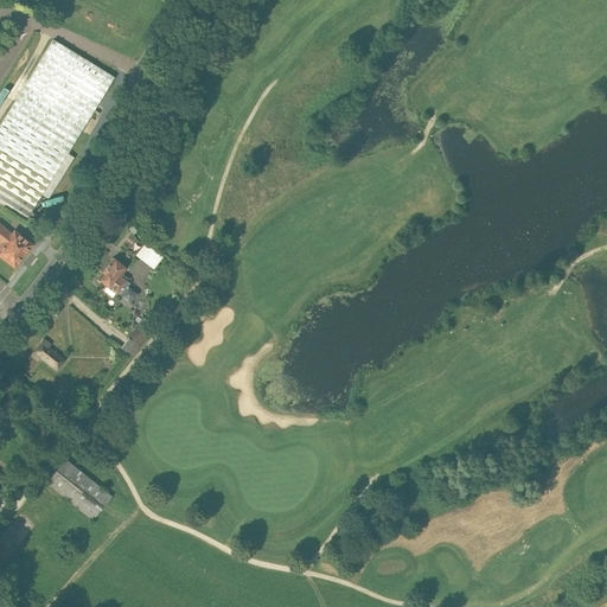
[(53,39),(0,126),(0,184),(34,205),(42,193),(68,152),(114,76),(53,39)]
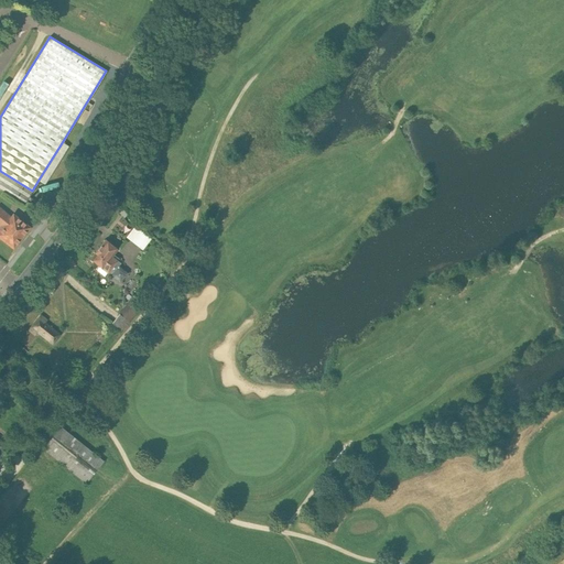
[(69,145),(63,141),(39,180),(45,184),(69,145)]
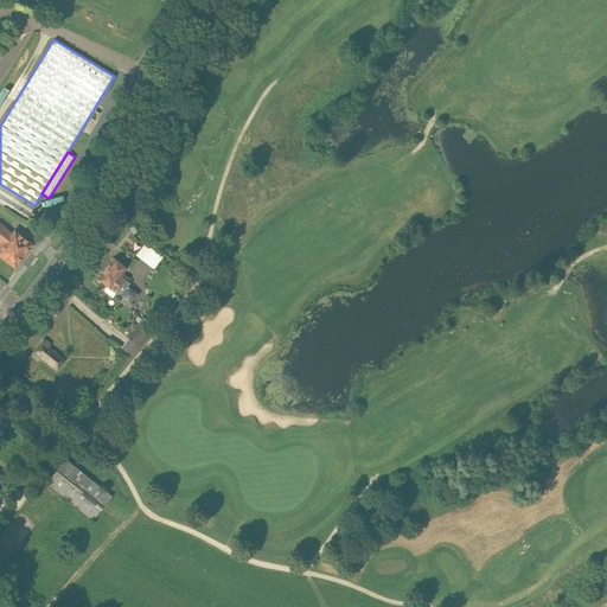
[(0,202),(26,218),(34,205),(0,184),(0,202)]
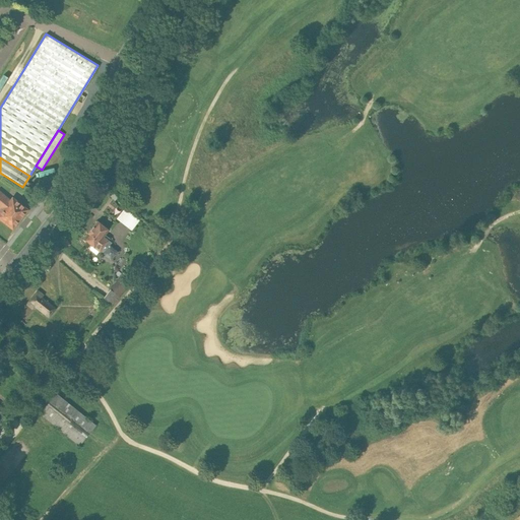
[(0,218),(12,229),(26,210),(12,199),(10,200),(0,193),(0,208),(1,210),(0,210),(0,218)]
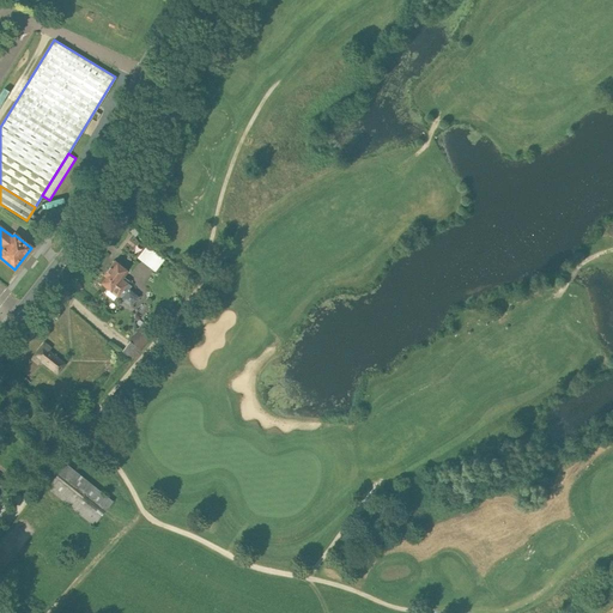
[(146,248),(138,259),(144,262),(152,252),(146,248)]
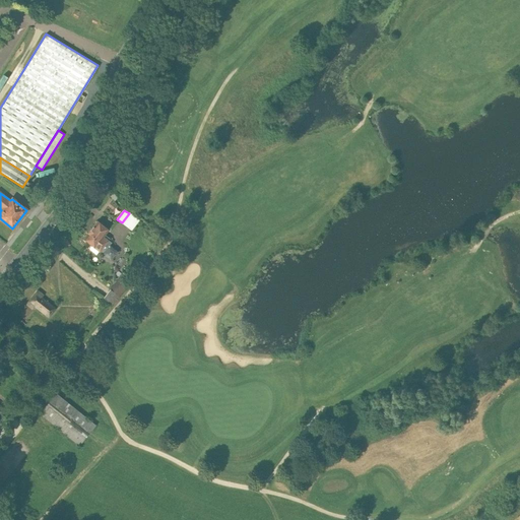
[(129,213),(122,222),(131,230),(138,220),(129,213)]
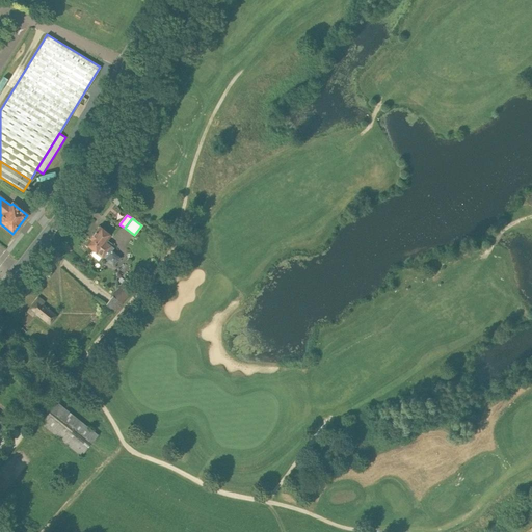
[(100,227),(85,244),(94,251),(91,255),(99,261),(101,257),(102,258),(103,256),(106,258),(104,260),(113,267),(121,258),(111,250),(113,248),(105,242),(110,236),(100,227)]
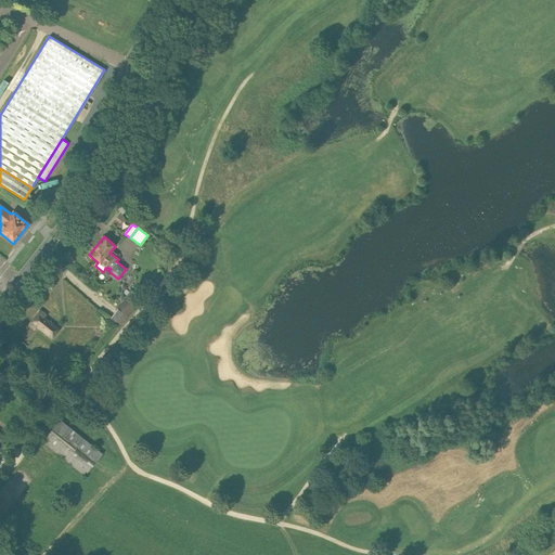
[(131,293),(117,309),(127,317),(140,299),(131,293)]
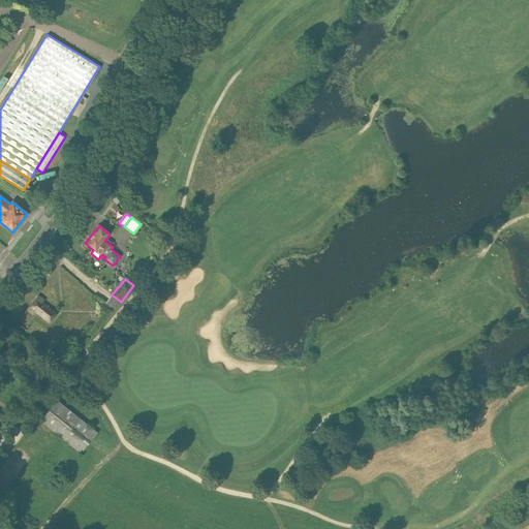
[(112,294),(105,304),(115,311),(122,303),(121,302),(112,294)]
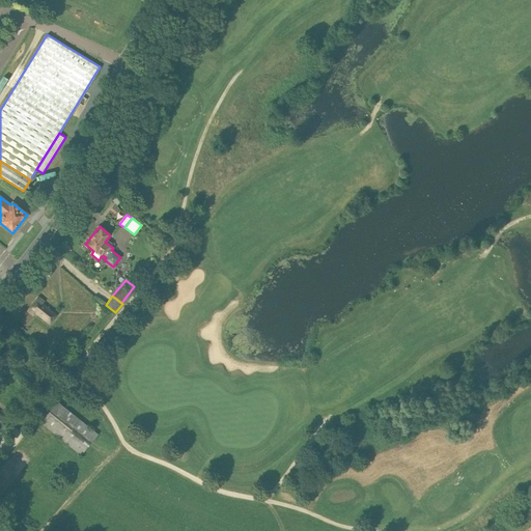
[(44,302),(38,298),(28,310),(33,314),(35,312),(46,320),(52,312),(42,304),(44,302)]
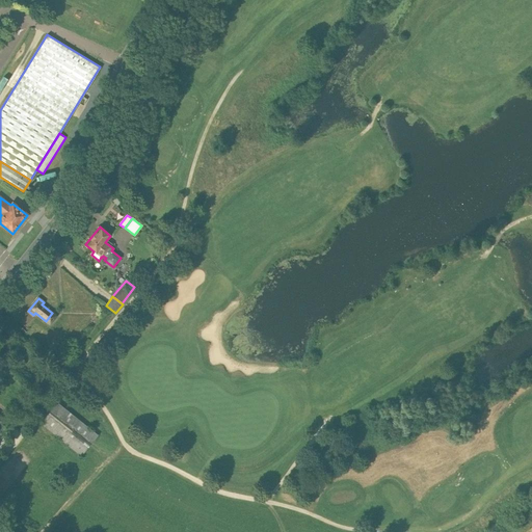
[(118,399),(108,400),(109,408),(120,407),(118,399)]
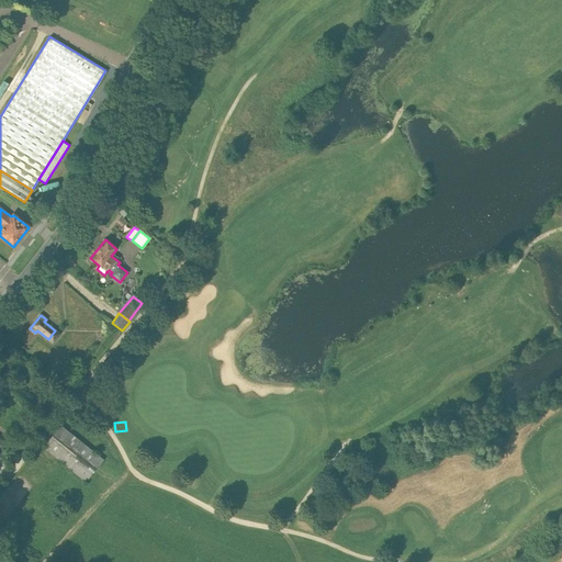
[(103,460),(60,426),(43,447),(86,482),(103,460)]
